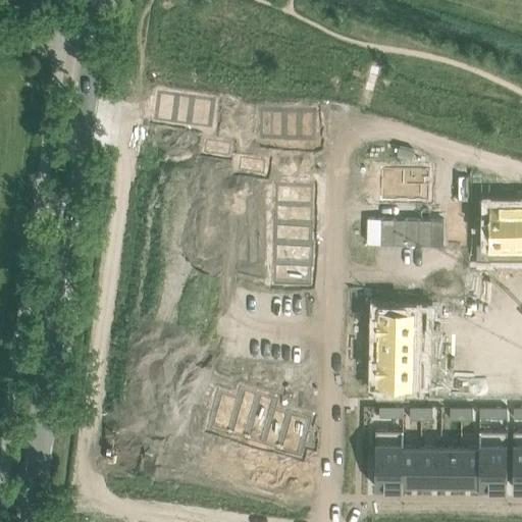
[(159,94),(156,123),(212,129),(215,101),(159,94)]
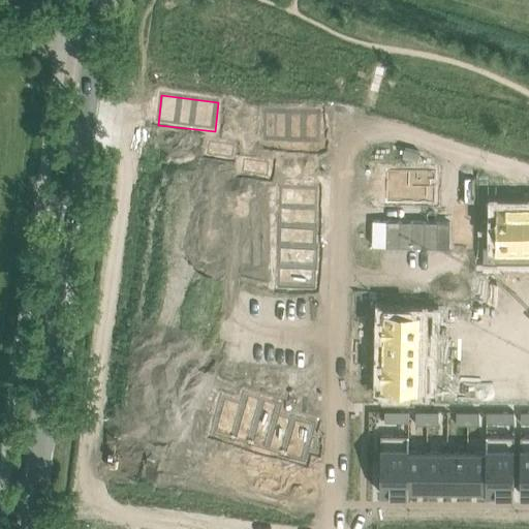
[(274,113),(274,142),(319,143),(319,113),(274,113)]
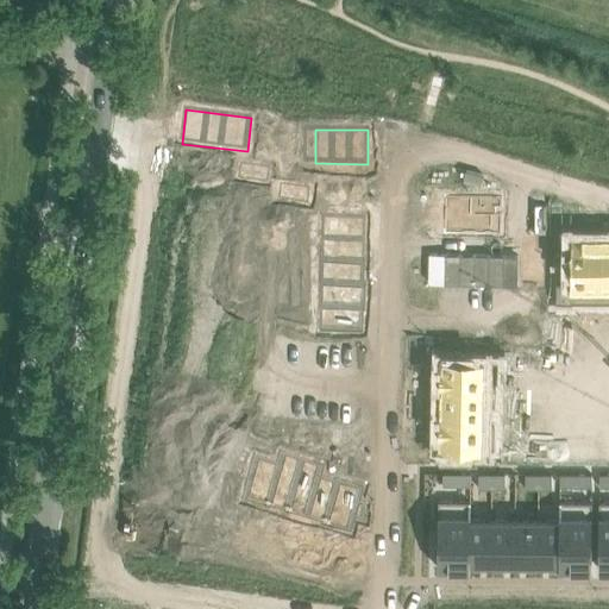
[(239,163),(238,180),(268,183),(269,167),(239,163)]
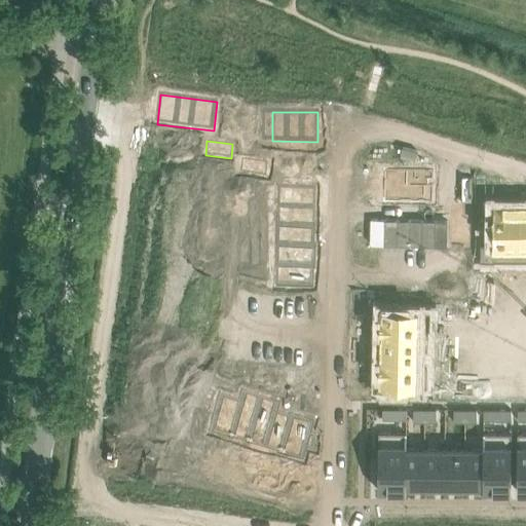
[(150,172),(146,199),(195,205),(201,163),(164,158),(162,174),(150,172)]
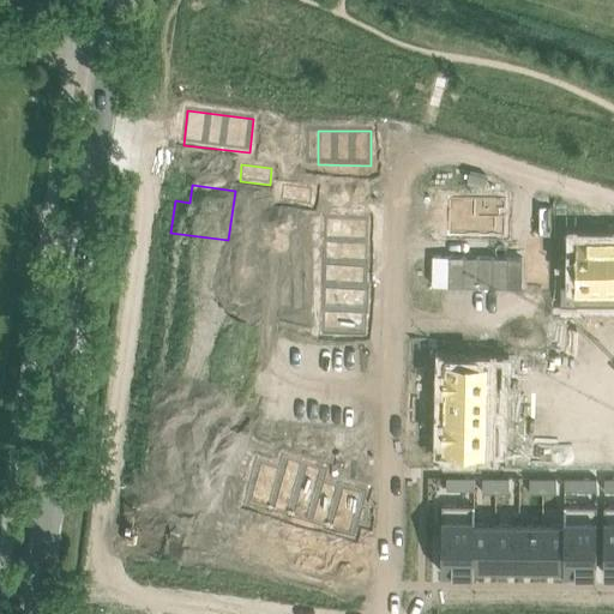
[(282,186),(282,205),(296,205),(311,205),(311,186),(282,186)]
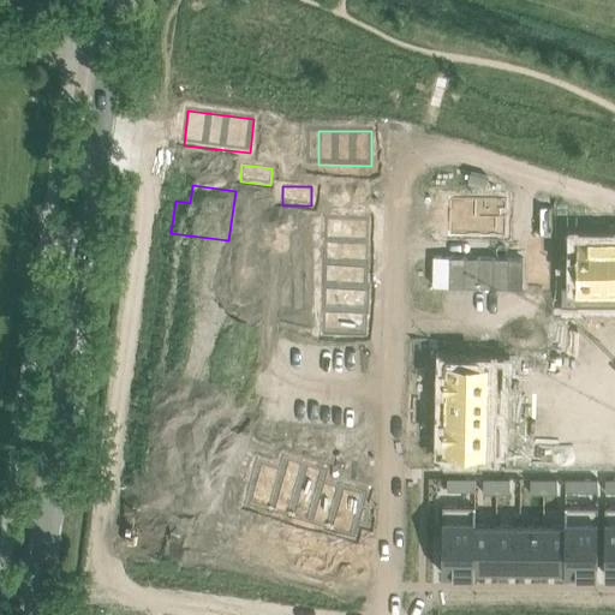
[(447,192),(446,222),(495,224),(496,193),(447,192)]
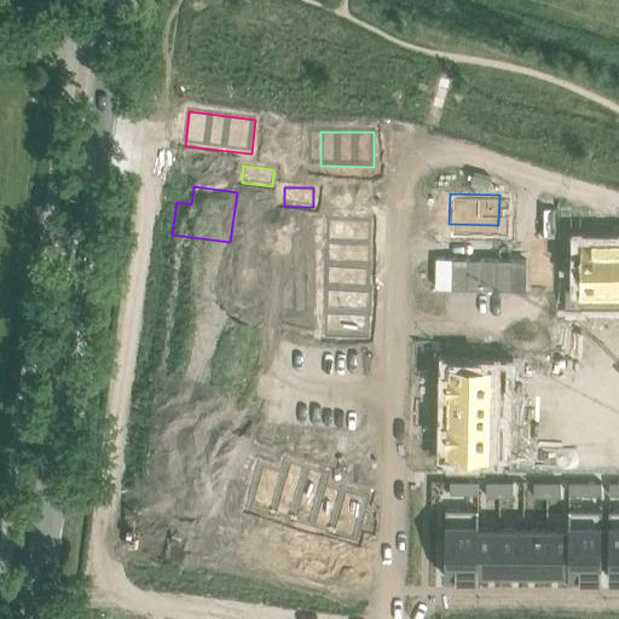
[(284,207),(284,217),(299,217),(299,207),(284,207)]
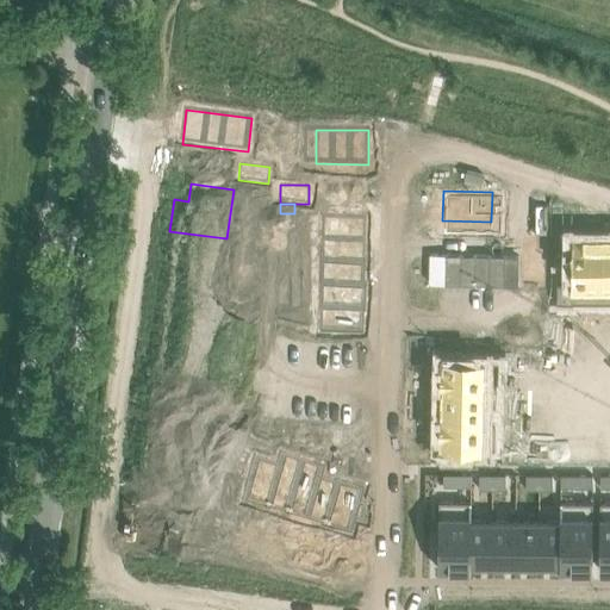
[(325,215),(325,238),(367,238),(368,215),(325,215)]
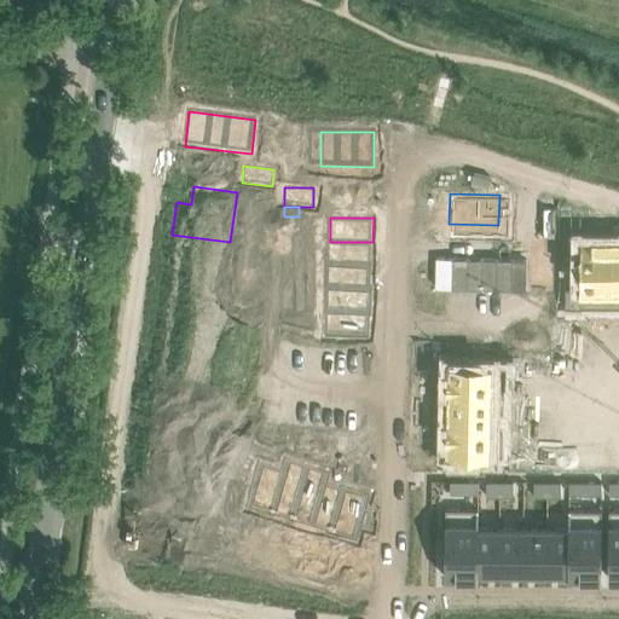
[(562,270),(562,300),(579,300),(579,288),(606,288),(606,232),(578,232),(578,270),(562,270)]
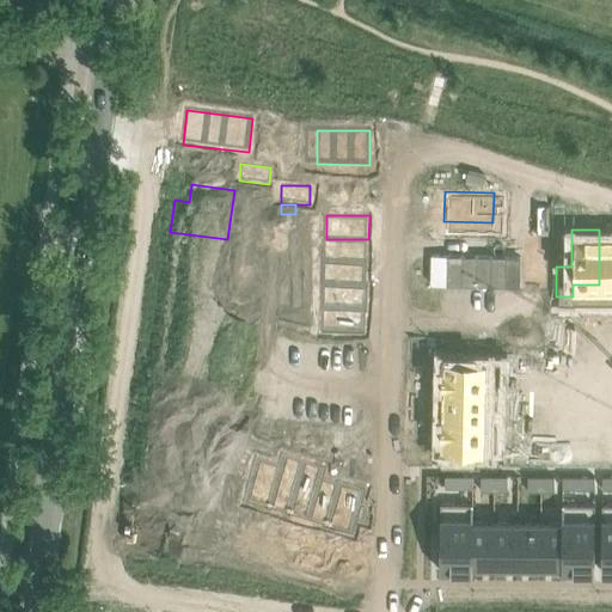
[(611,230),(599,230),(599,285),(611,283),(611,230)]
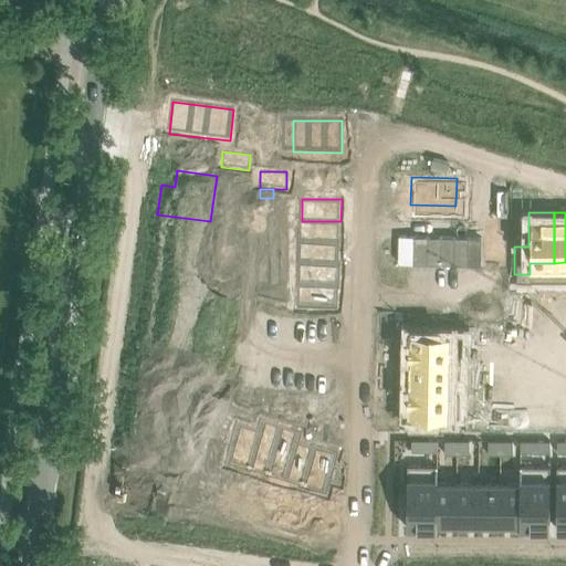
[(410,220),(410,247),(477,247),(477,220),(410,220)]
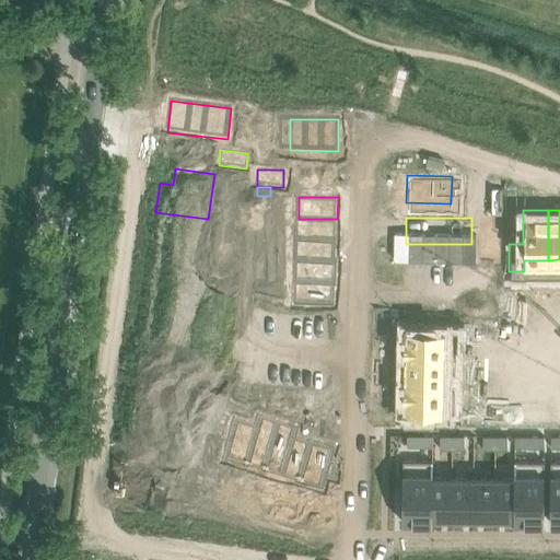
[(299,219),(298,240),(337,241),(337,219),(299,219)]
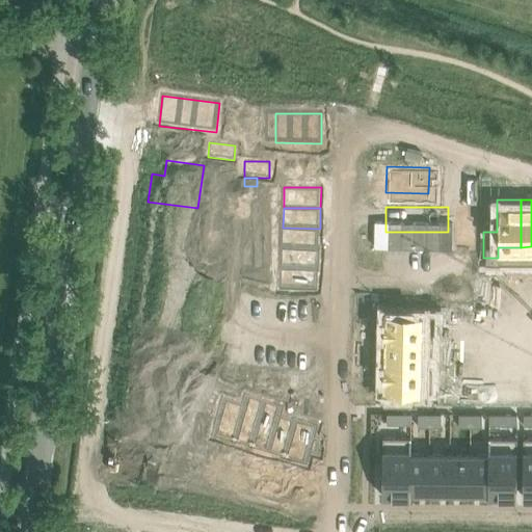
[(244,219),(244,228),(257,228),(257,219),(244,219)]
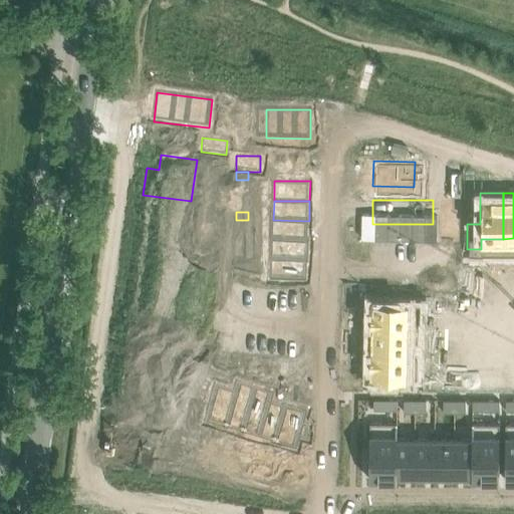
[(236,220),(236,228),(248,228),(248,220),(236,220)]
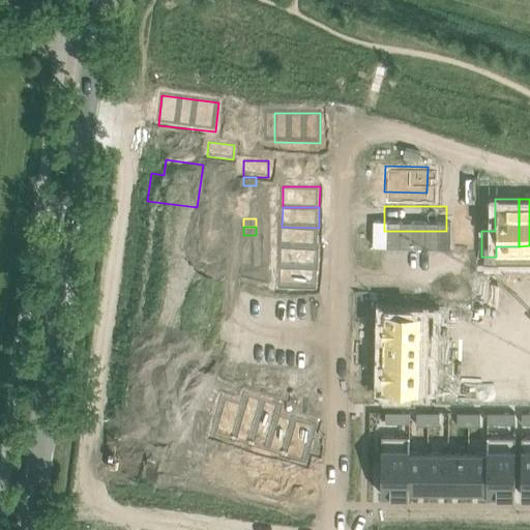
[(282,227),(282,246),(319,247),(319,228),(282,227)]
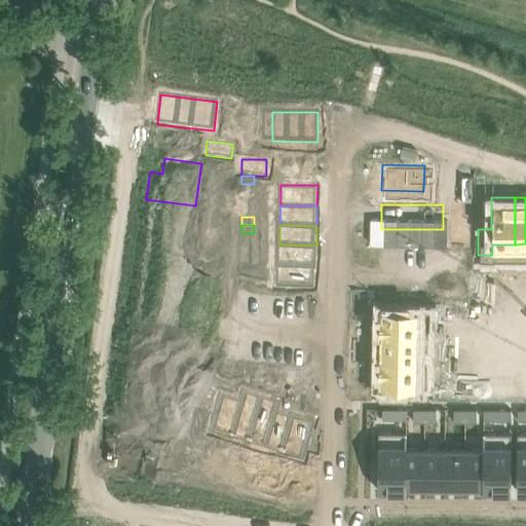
[(279,245),(279,265),(316,265),(317,265),(317,246),(316,246),(279,245)]
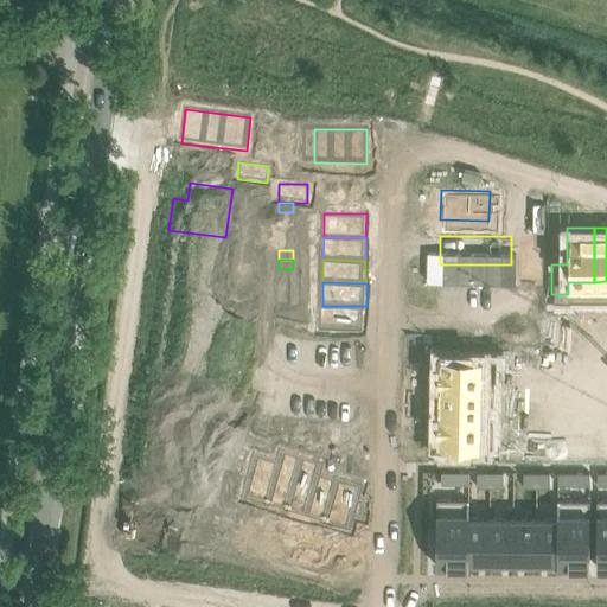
[(270,295),(270,305),(285,305),(285,295),(270,295)]
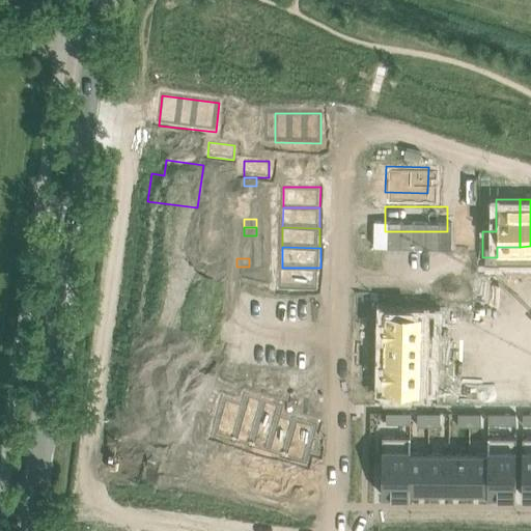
[(236,267),(236,275),(249,275),(249,267),(236,267)]
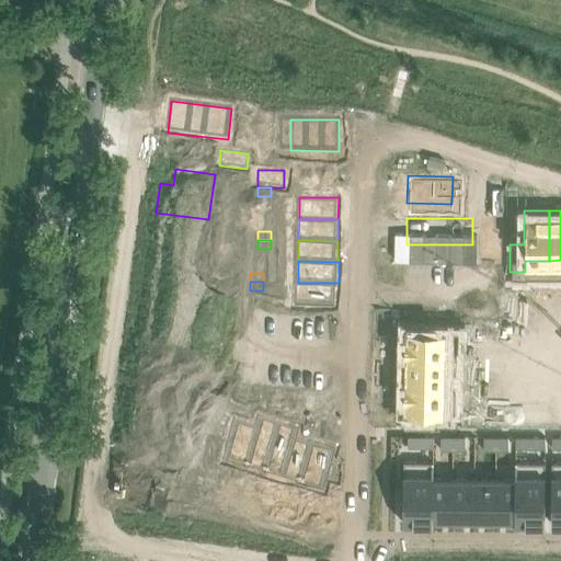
[(298,283),(298,305),(338,305),(338,283),(298,283)]
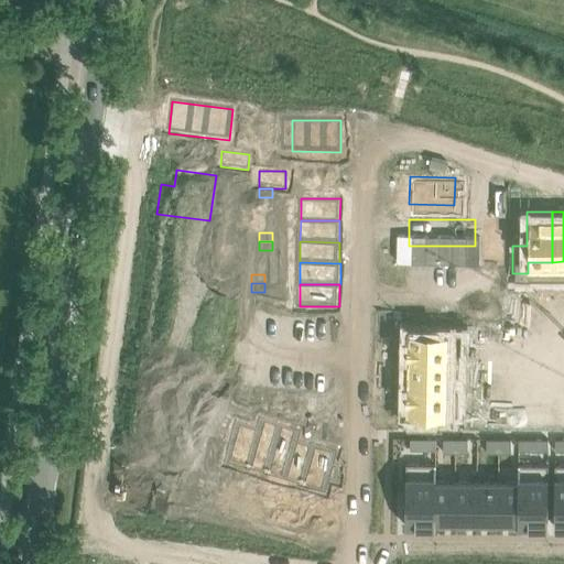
[(518,318),(518,333),(529,333),(529,318),(518,318)]
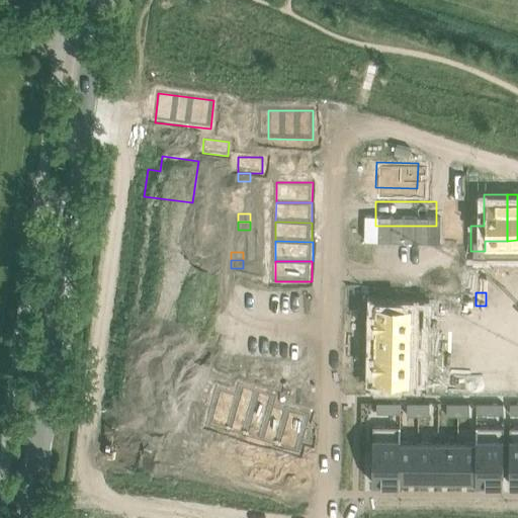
[(373,293),(373,314),(409,314),(409,293),(373,293)]
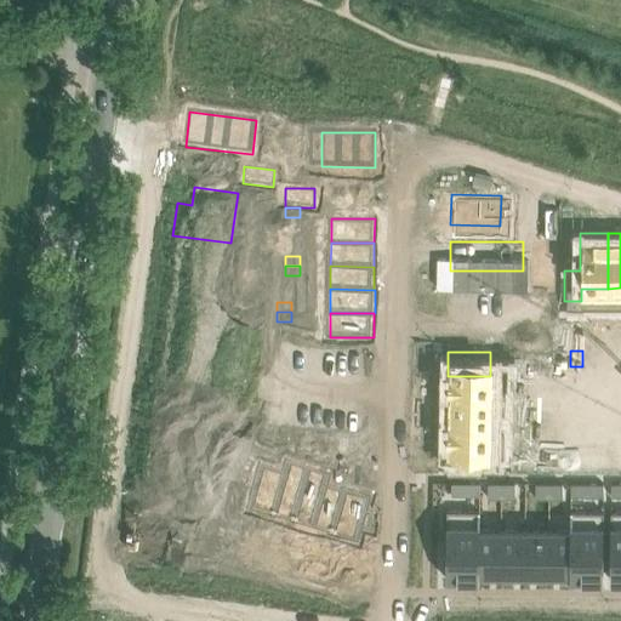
[(448,376),(448,397),(490,397),(490,376),(448,376)]
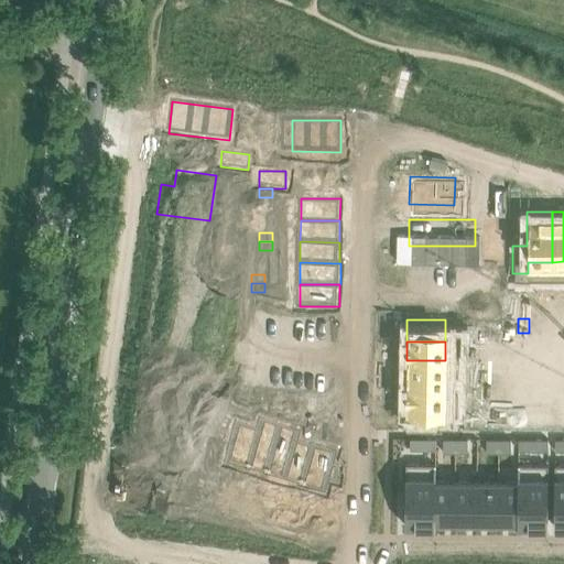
[(485,349),(485,358),(498,358),(498,349),(485,349)]
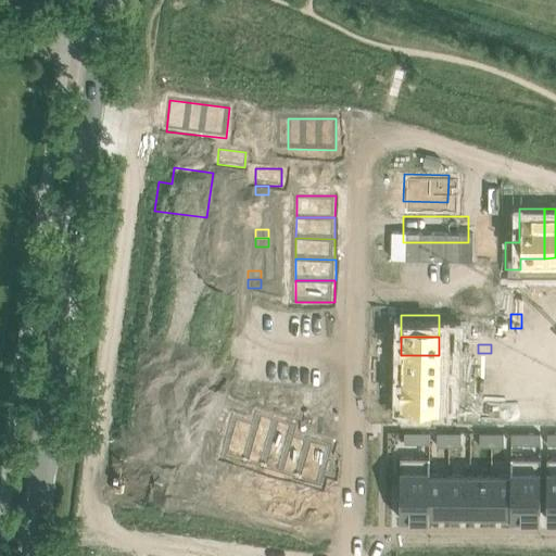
[(478,353),(478,362),(491,362),(491,353),(478,353)]
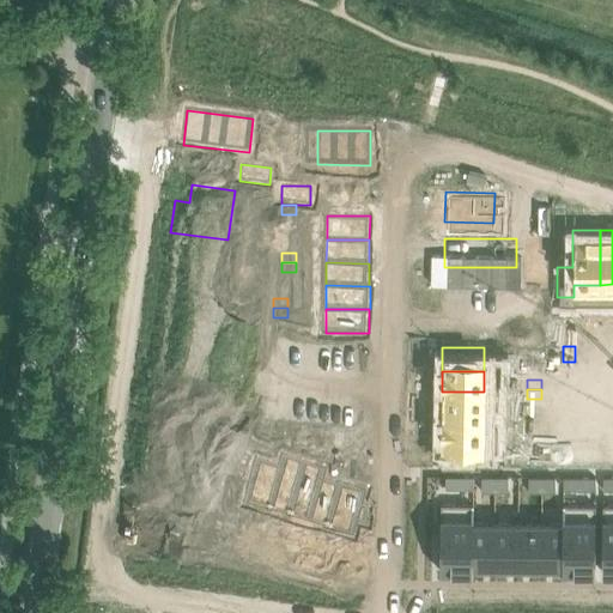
[(442,392),(442,412),(484,412),(484,392),(442,392)]
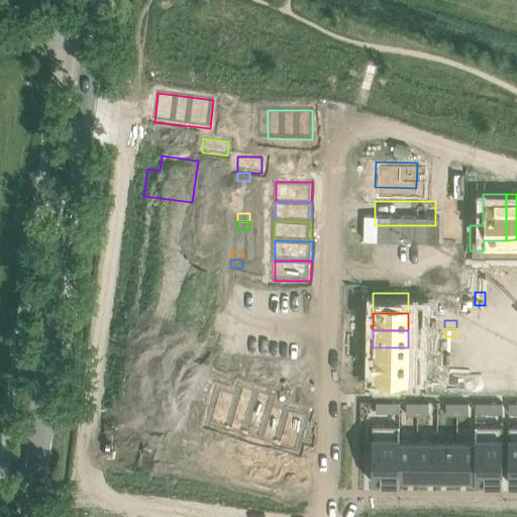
[(373,347),(373,368),(408,368),(408,347),(373,347)]
